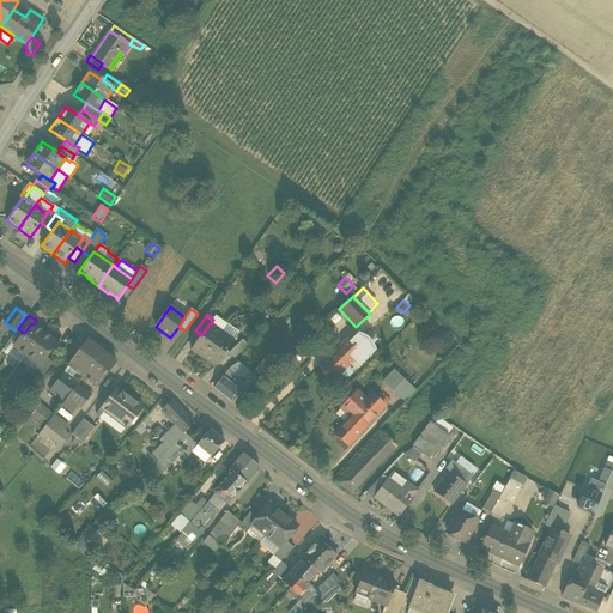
[(210,325),(222,333),(228,325),(216,316),(213,320),(210,325)]
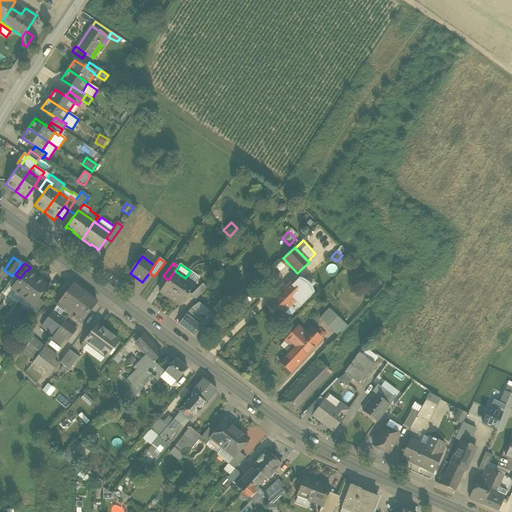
[(21,297),(21,296),(35,277),(36,277),(27,271),(26,270),(20,278),(11,290),(21,297)]
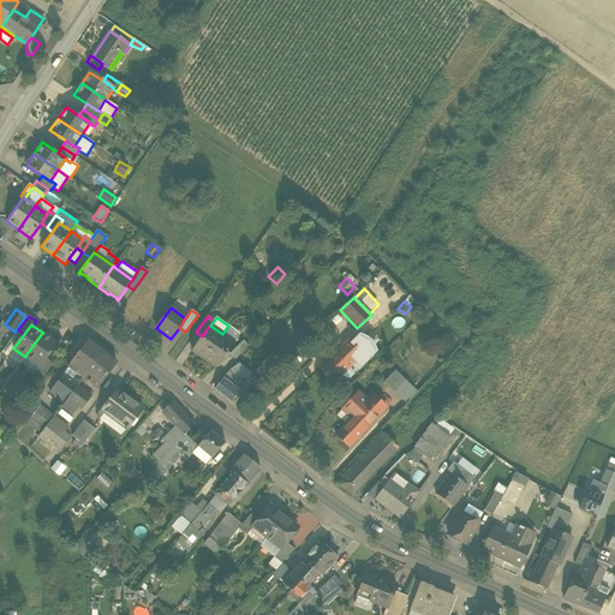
[(191,351),(204,359),(222,334),(210,326),(210,324),(202,336),(191,351)]
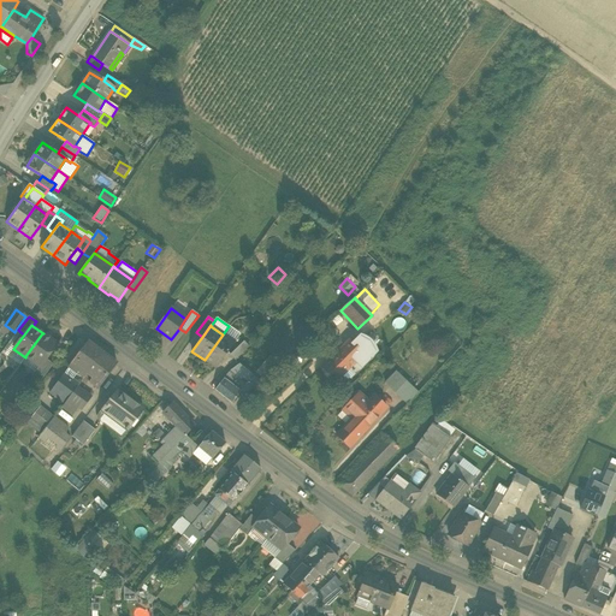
[(241,335),(229,326),(223,335),(235,343),(241,335)]
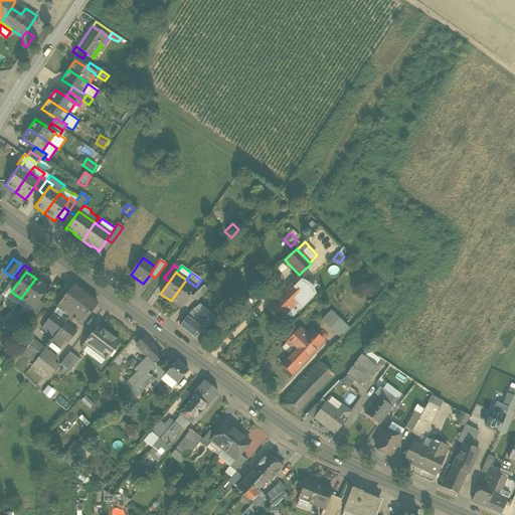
[(47,288),(35,279),(21,298),(33,307),(38,300),(47,288)]
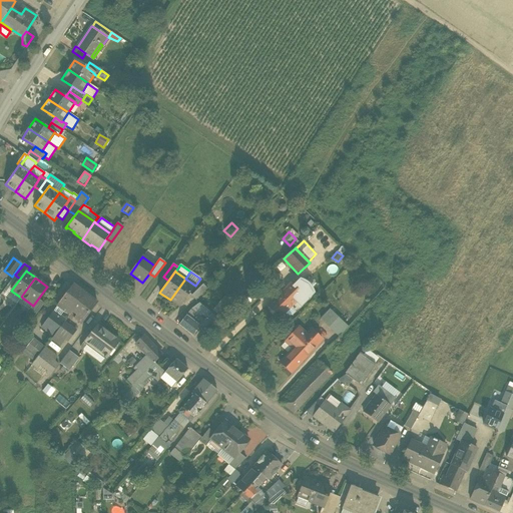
[(195,286),(185,279),(170,300),(180,307),(195,286)]
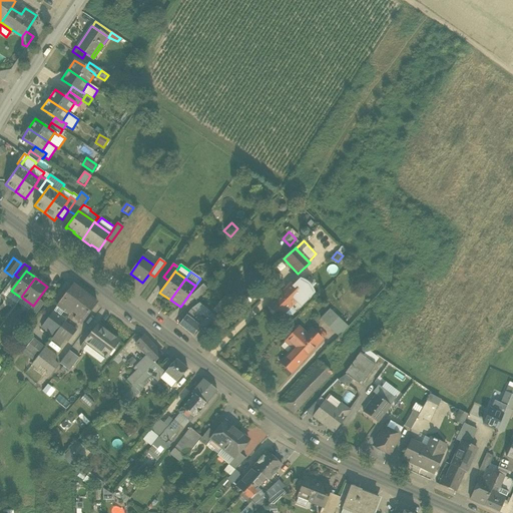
[(296,312),(314,294),(300,280),(294,286),(291,283),(284,291),(269,306),(280,318),(284,314),(291,307),(296,312)]
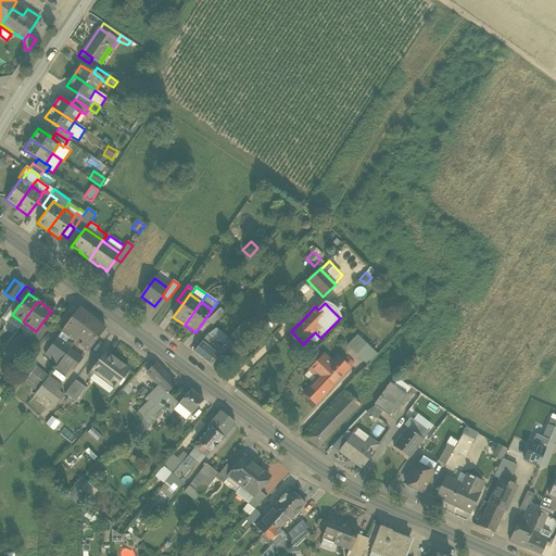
[(329,304),(325,303),(340,318),(338,314),(336,311),(332,306),(329,304)]
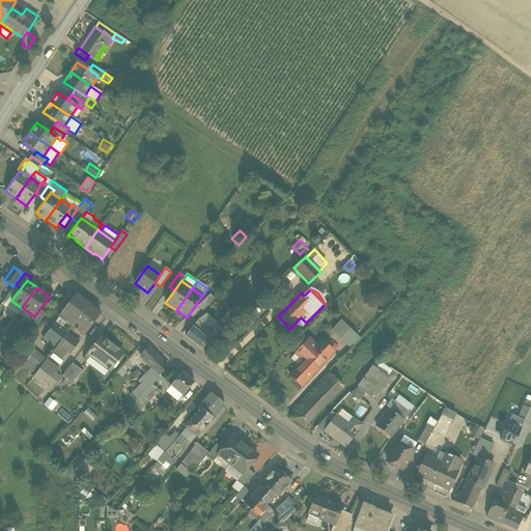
[(70,318),(74,323),(88,304),(76,295),(59,318),(66,324),(70,318)]
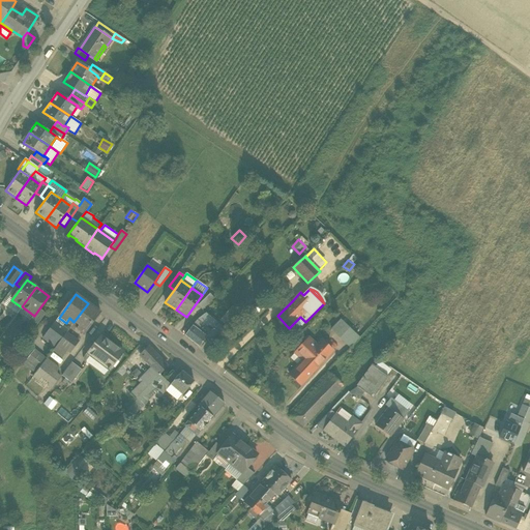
[(198,305),(202,311),(214,298),(210,294),(198,305)]
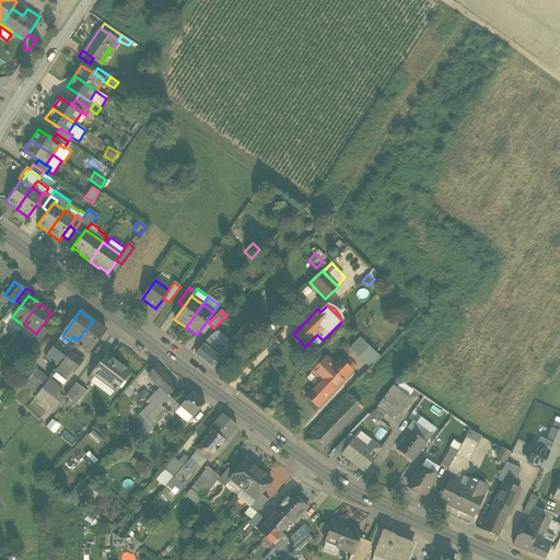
[(106,330),(93,321),(78,340),(83,345),(81,348),(89,353),(106,330)]
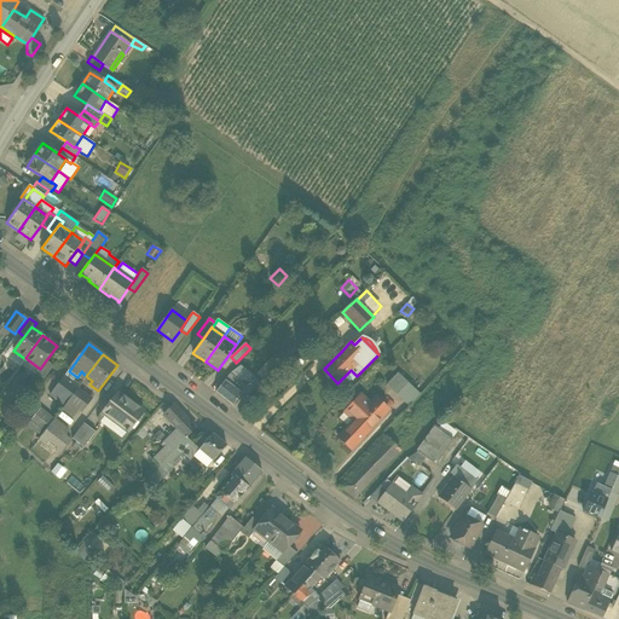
[(271,357),(256,375),(265,381),(279,364),(271,357)]
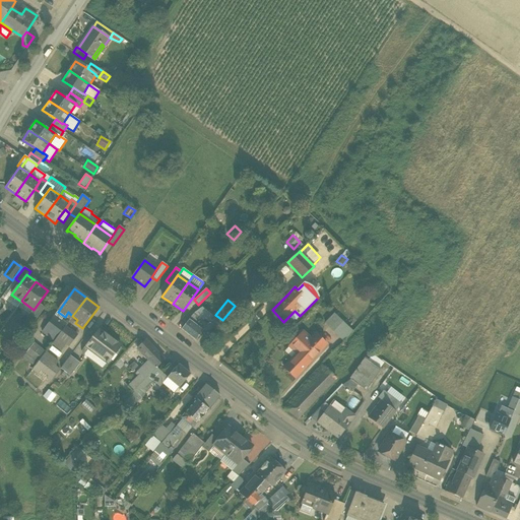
[(29,315),(36,320),(45,308),(39,303),(34,310),(29,315)]
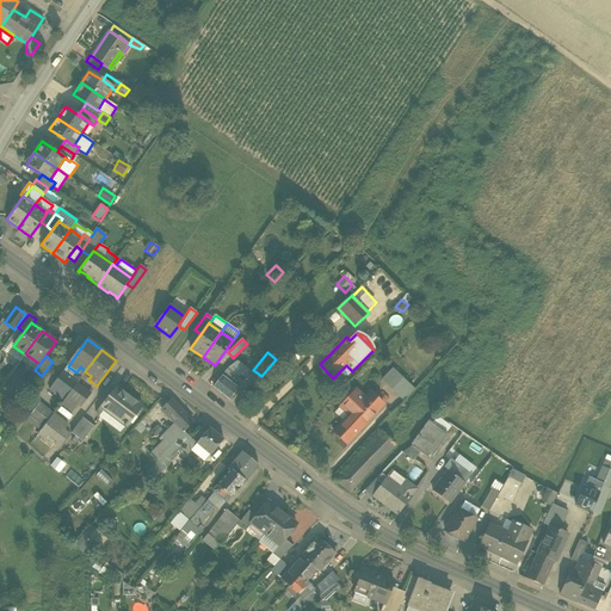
[(238,362),(227,370),(244,383),(252,372),(238,362)]
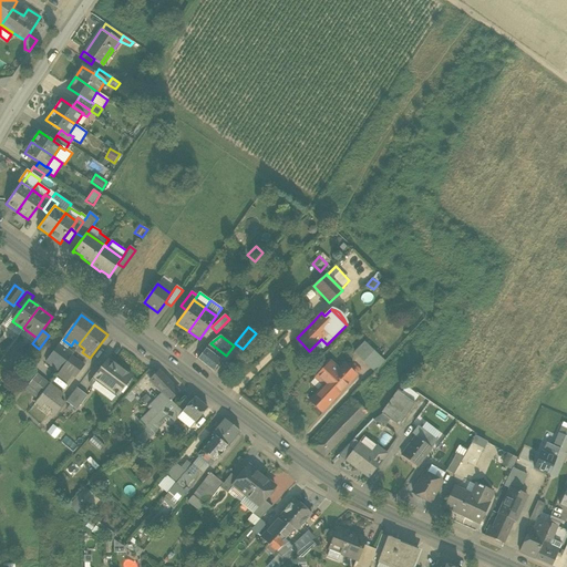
[(323,349),(327,344),(321,339),(313,347),(317,350),(318,350),(319,350),(320,350),(320,349),(323,349)]
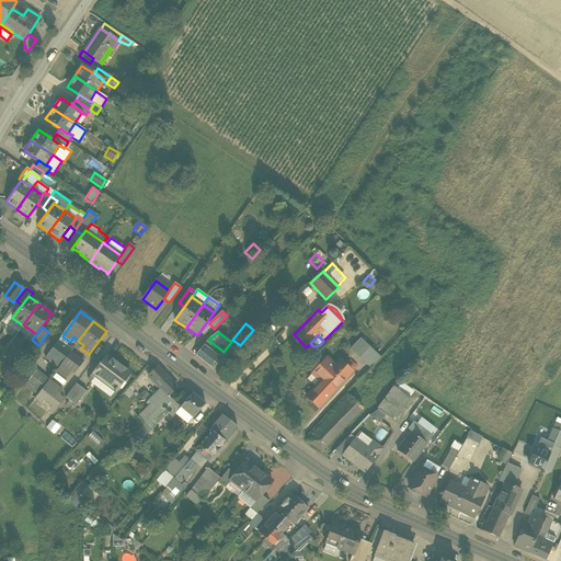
[(359,357),(369,347),(359,338),(350,348),(359,357)]
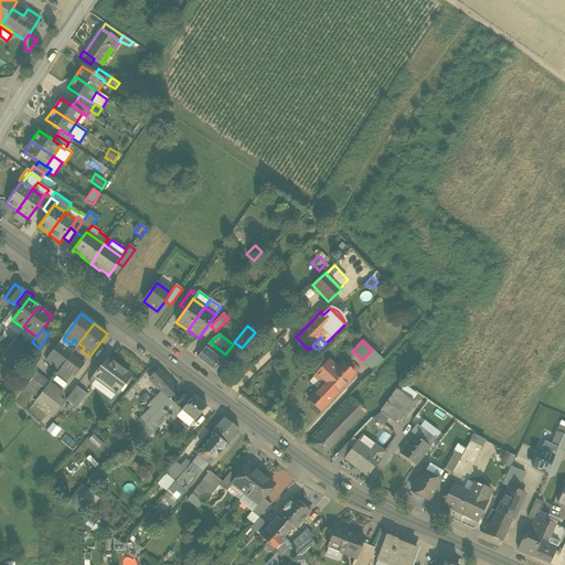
[(198,358),(213,370),(220,361),(225,354),(210,342),(198,358)]
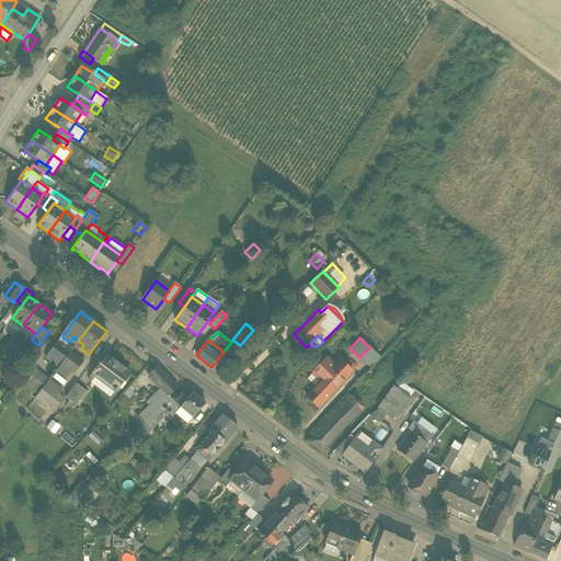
[(70,353),(70,352),(68,351),(57,342),(48,354),(61,364),(70,353)]
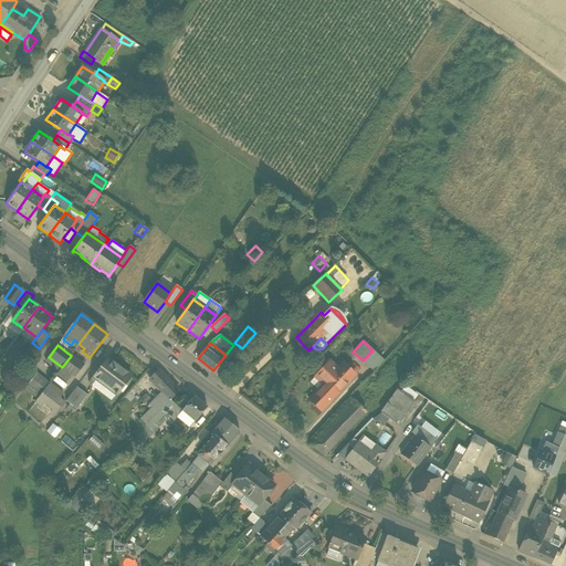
[(220,362),(227,367),(242,353),(233,345),(226,355),(220,362)]
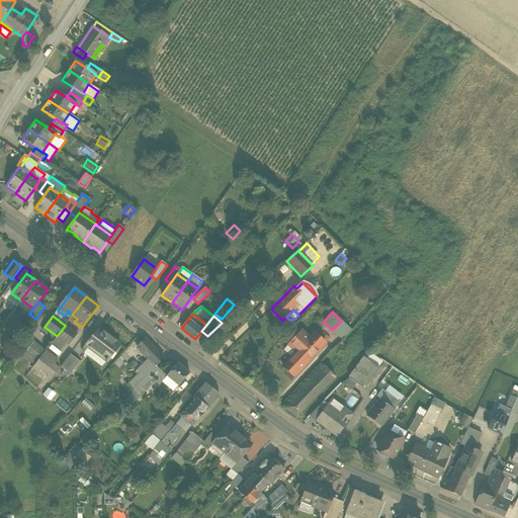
[(332,330),(342,340),(350,331),(341,321),(332,330)]
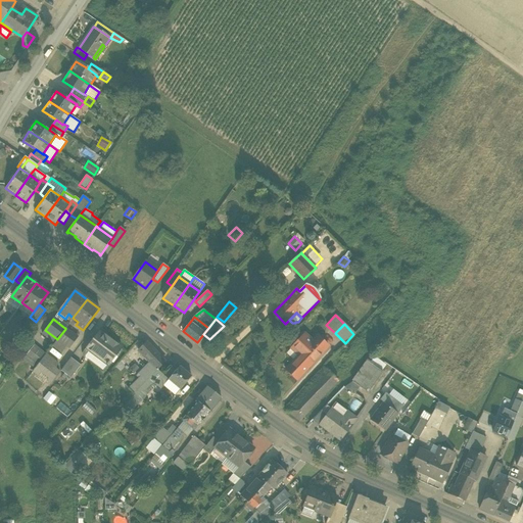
[(67,330),(65,329),(57,339),(65,345),(69,348),(77,338),(67,330)]
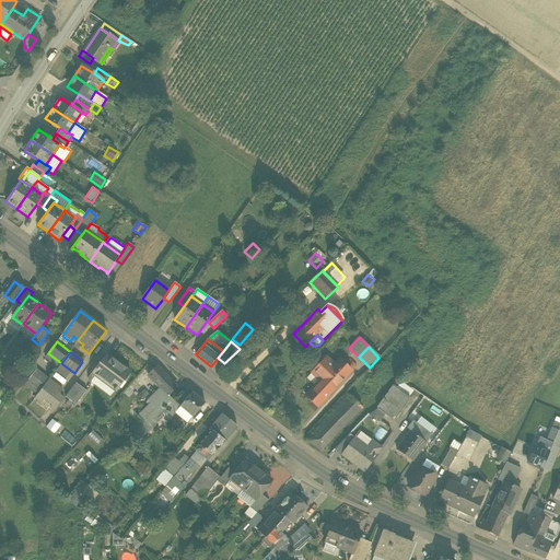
[(107,354),(93,373),(116,391),(130,372),(107,354)]
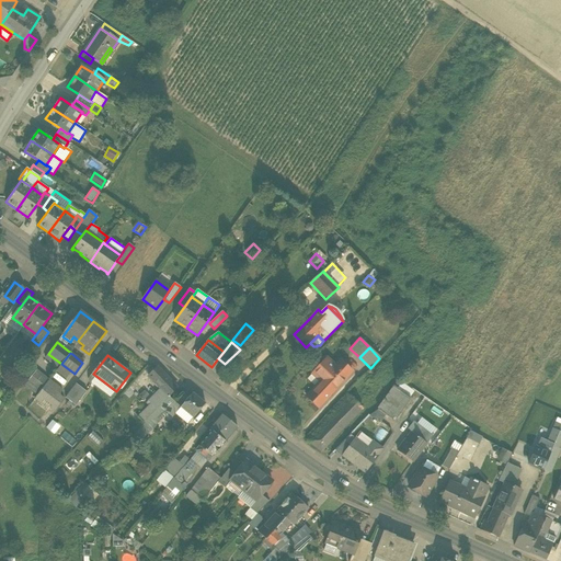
[(327,357),(315,371),(323,380),(319,386),(307,398),(318,408),(352,371),(340,359),(334,365),(327,357)]
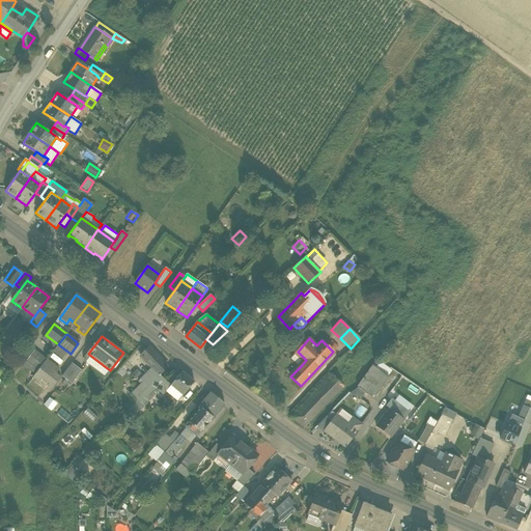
[(61,357),(66,351),(58,344),(53,351),(61,357)]
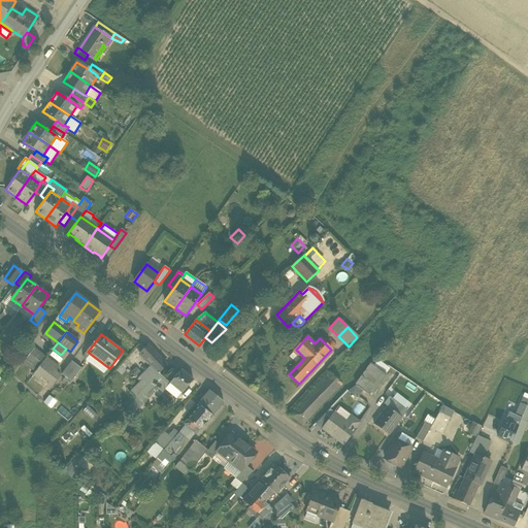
[(159,372),(167,365),(147,345),(139,354),(151,366),(158,373),(159,372)]
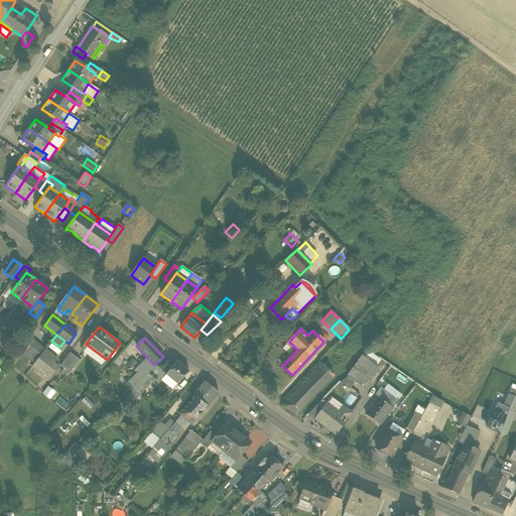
[(37,359),(38,358),(43,352),(44,350),(33,341),(26,351),(33,357),(37,359)]
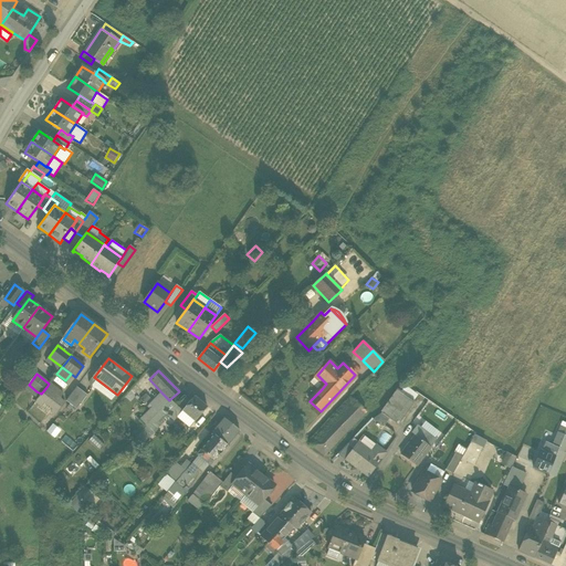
[(312,380),(322,389),(326,384),(317,375),(312,380)]
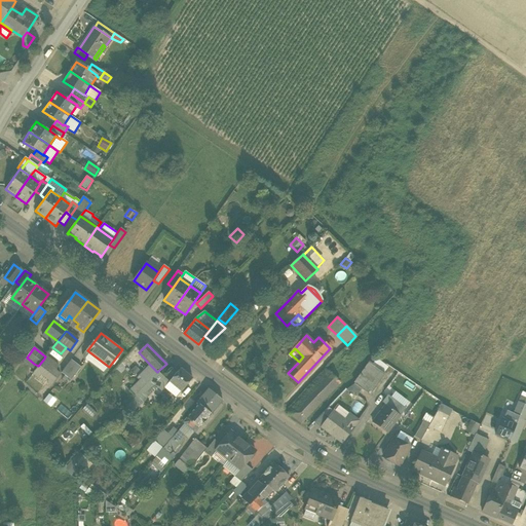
[(109,367),(87,350),(86,349),(83,354),(83,361),(88,362),(104,373),(109,367)]
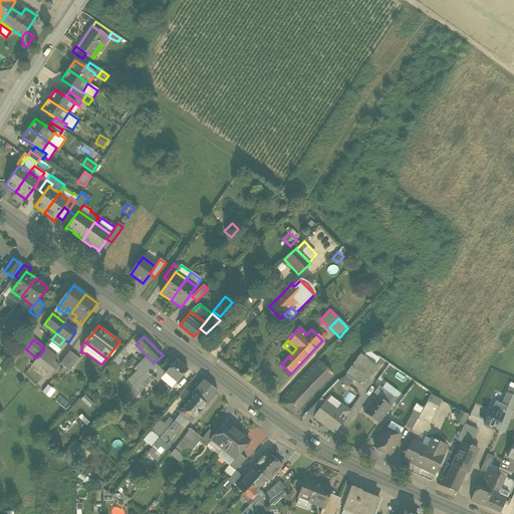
[(55,356),(44,348),(43,350),(51,356),(47,361),(44,358),(42,360),(38,356),(37,357),(34,361),(31,365),(37,369),(40,366),(45,370),(51,361),(55,356)]
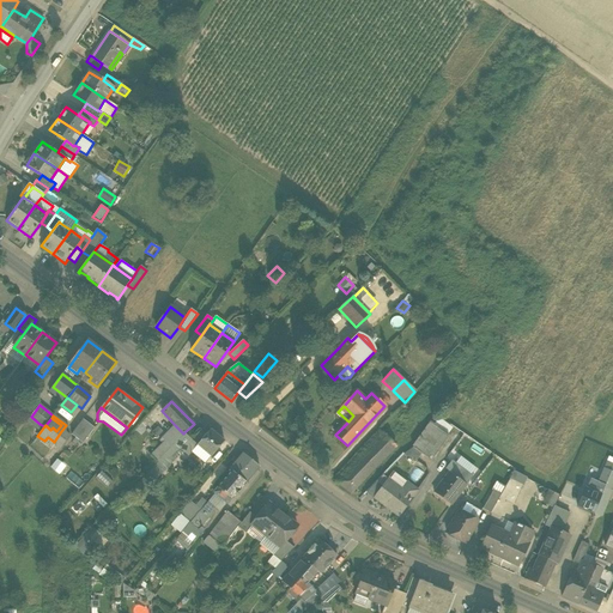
[(61,425),(52,418),(46,425),(50,430),(53,428),(56,431),(61,425)]
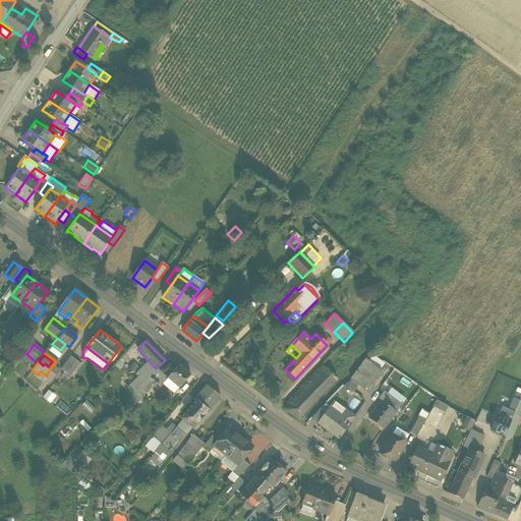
[(372,355),(368,361),(375,367),(380,370),(385,363),(372,355)]
